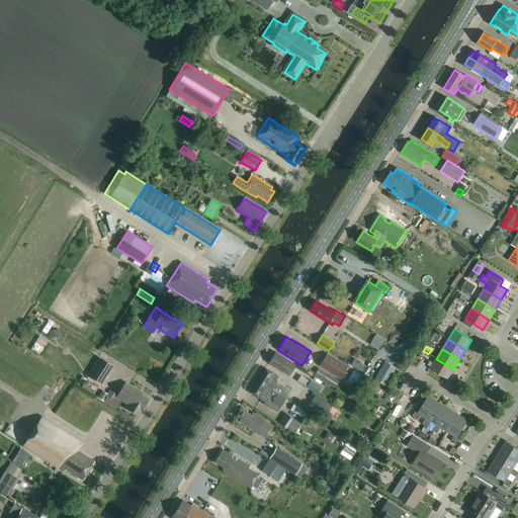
[(289,376),(296,365),(276,352),(268,363),(289,376)]
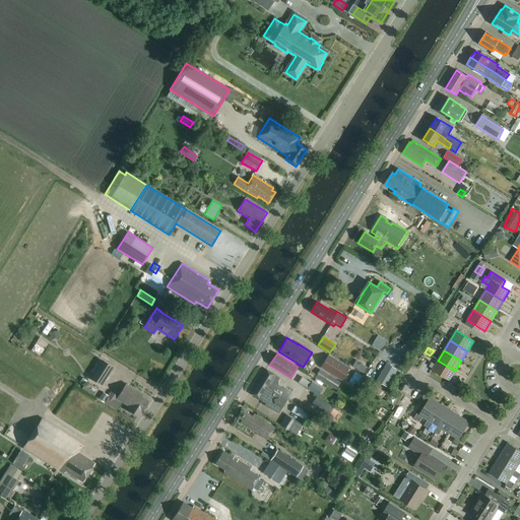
[(321,368),(341,381),(349,369),(329,354),(321,368)]
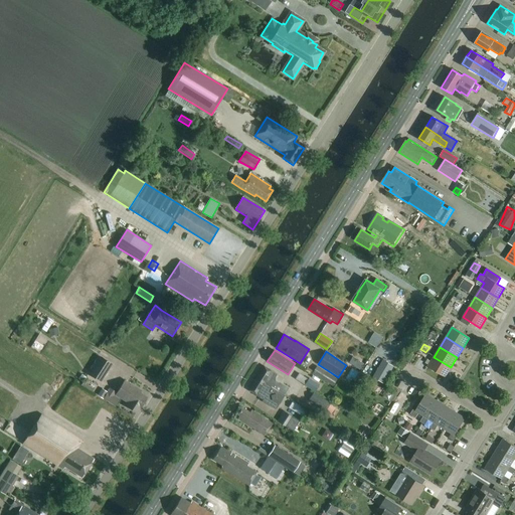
[(101,357),(90,374),(100,381),(112,363),(101,357)]
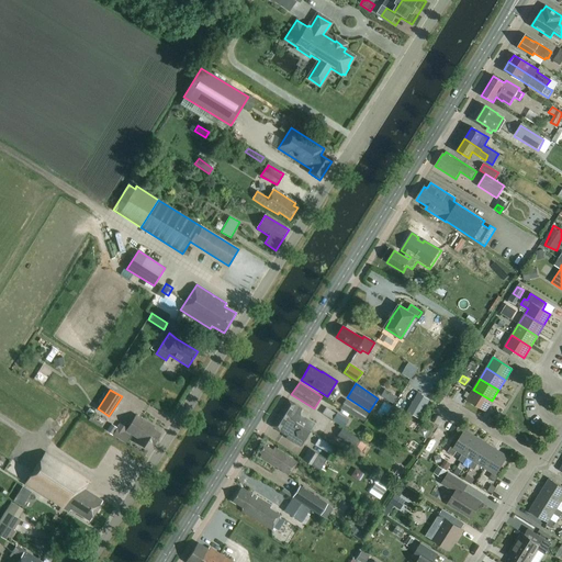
[(485,412),(492,401),(473,390),(467,401),(485,412)]
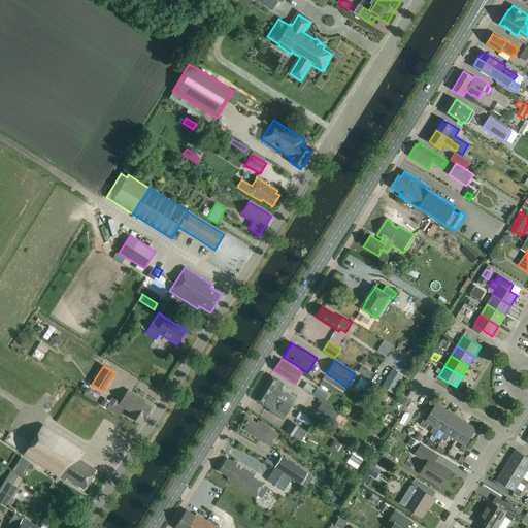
[(393,367),(383,385),(394,392),(404,374),(393,367)]
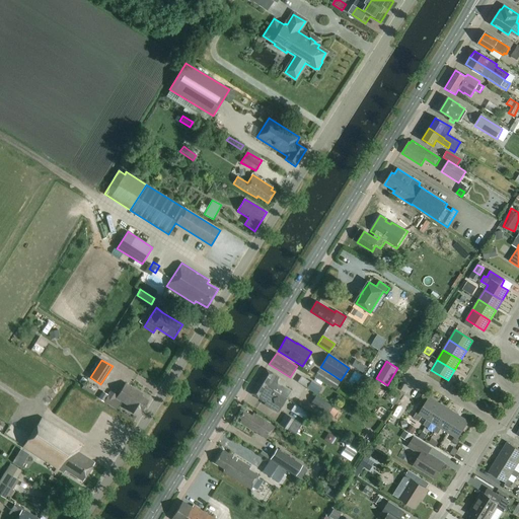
[(282,395),(288,397),(292,390),(282,384),(281,385),(274,381),(277,376),(267,369),(258,381),(270,388),(273,389),(282,395)]
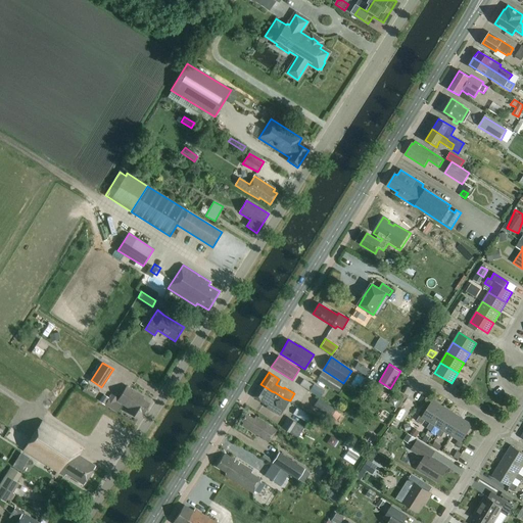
[(325,385),(337,392),(341,385),(330,378),(325,385)]
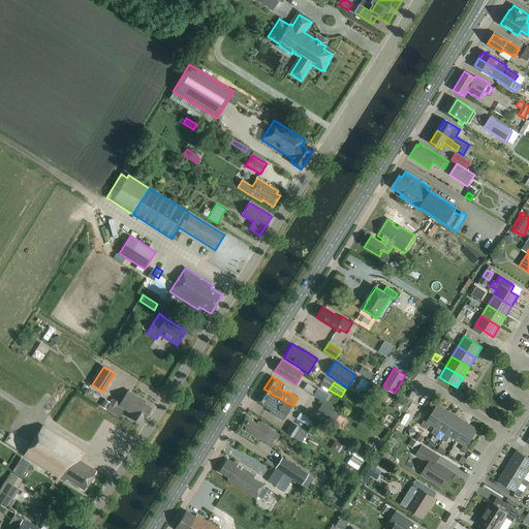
[(284,421),(293,405),(287,403),(278,397),(275,396),(263,389),(256,401),(272,410),(270,413),(282,421),(284,421)]
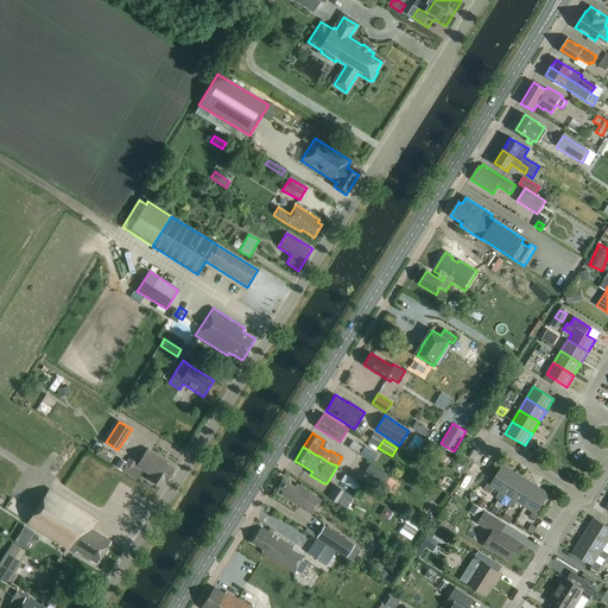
[(359,455),(371,463),(377,455),(365,447),(359,455)]
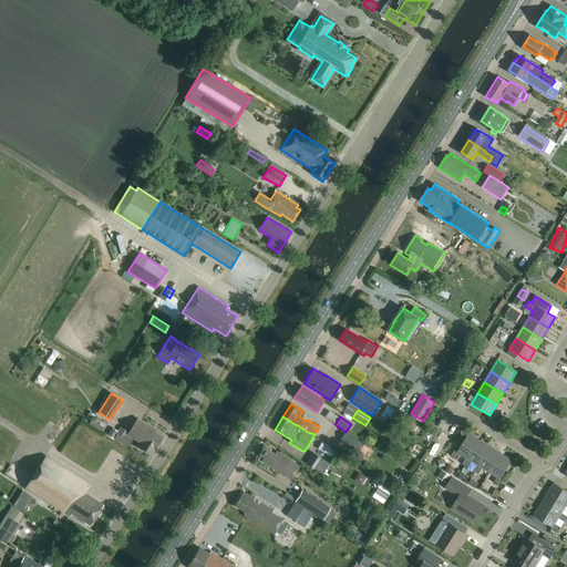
[(154,450),(162,439),(152,432),(153,430),(137,420),(127,435),(142,444),(140,447),(151,454),(153,450),(154,450)]
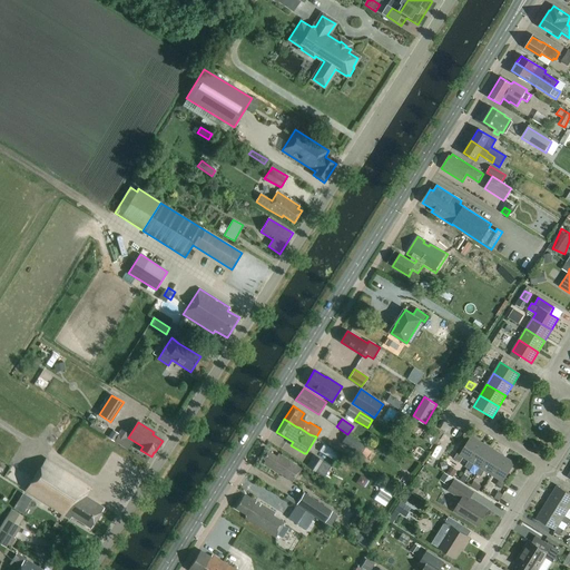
[(108,439),(114,442),(115,440),(118,434),(112,431),(108,439)]
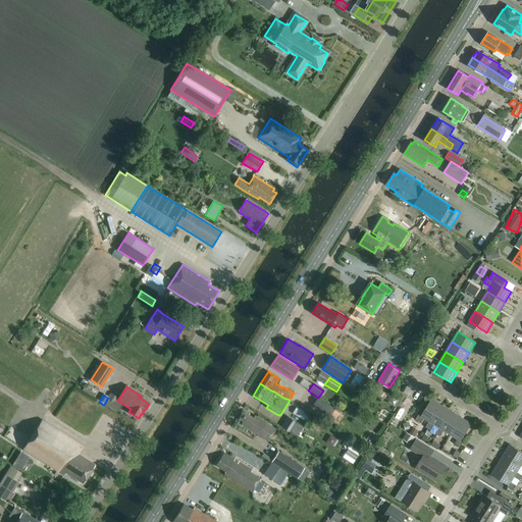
[(105,403),(104,405),(116,412),(120,405),(114,402),(108,398),(105,403)]
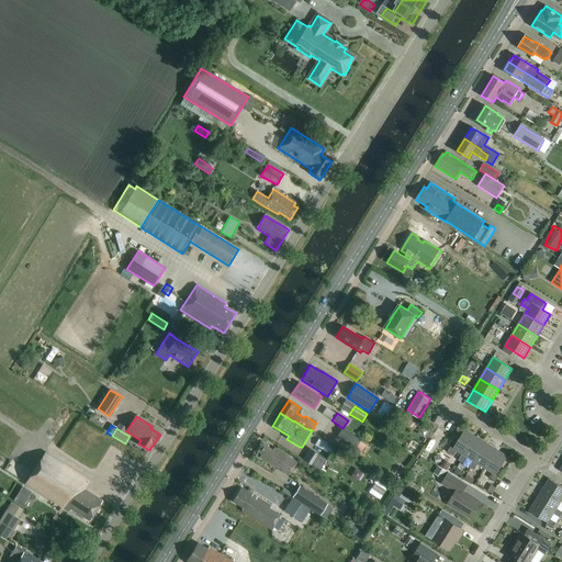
[(356,449),(361,441),(343,429),(337,437),(356,449)]
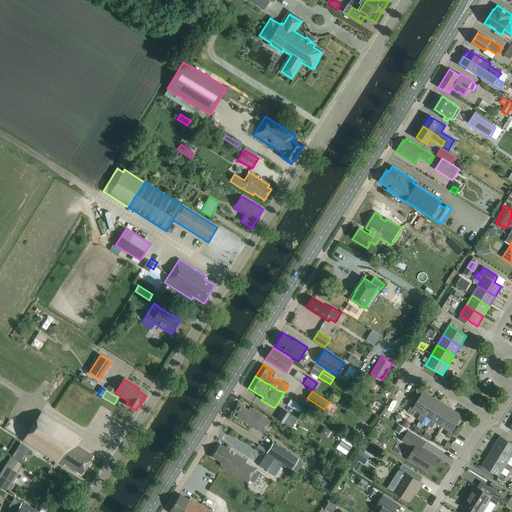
[(422,415),(433,398),(423,392),(412,409),(410,407),(407,412),(413,416),(416,411),(421,414),(422,415)]
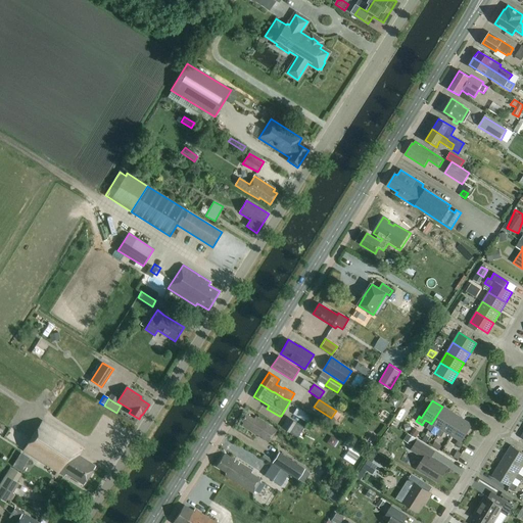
[(441,430),(452,413),(442,407),(431,424),(430,423),(426,429),(431,431),(434,426),(439,429),(441,430)]
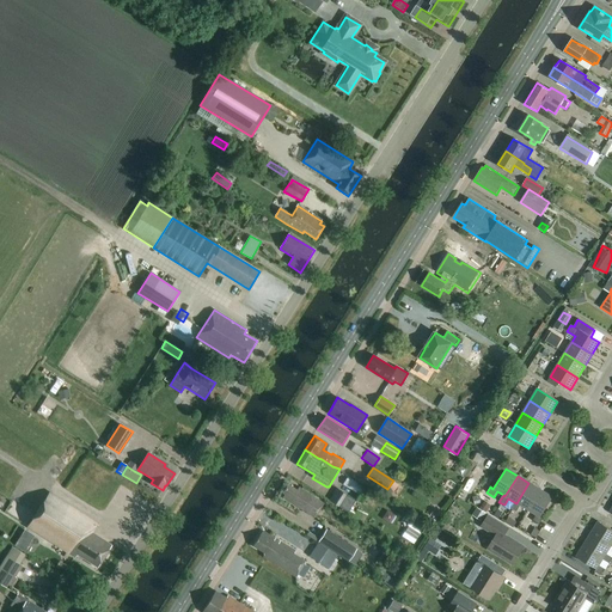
[(528,510),(540,490),(528,483),(516,503),(514,502),(510,509),(516,512),(520,506),(528,510)]
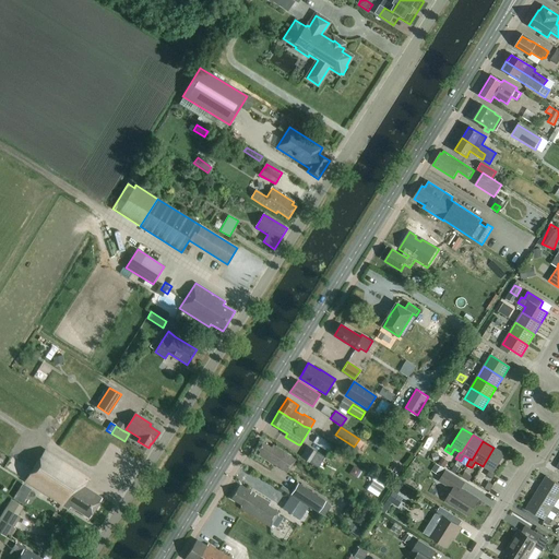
[(274,449),(269,445),(263,442),(258,451),(260,452),(259,454),(288,474),(297,461),(286,454),(275,447),(274,449)]
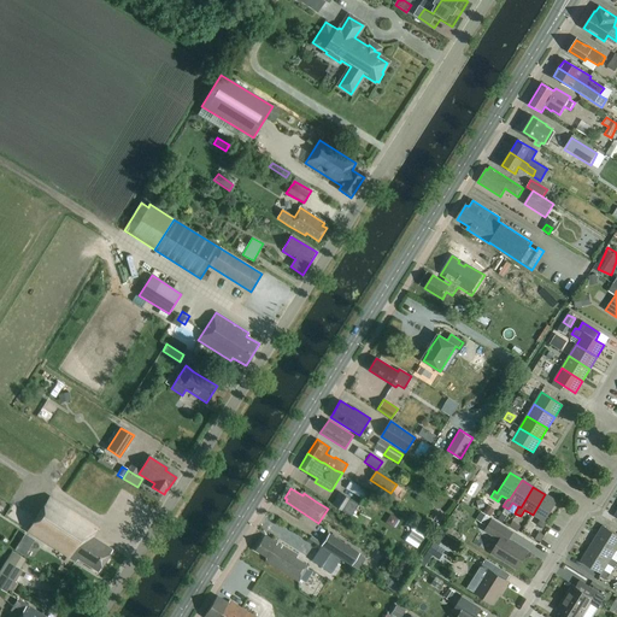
[(352,516),(359,506),(340,494),(331,505),(344,512),(345,511),(352,516)]
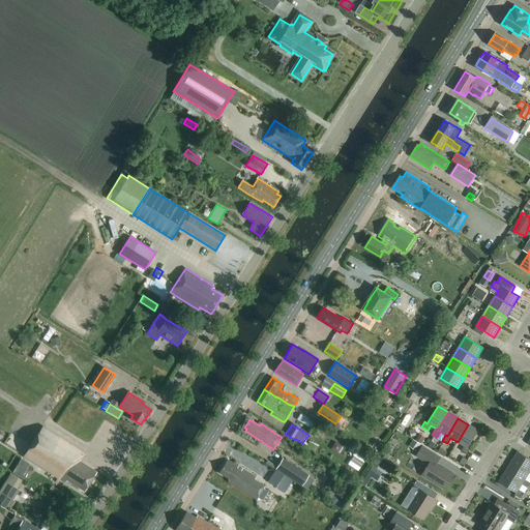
[(468,424),(458,442),(464,446),(461,451),(467,454),(470,450),(468,448),(478,431),(468,424)]
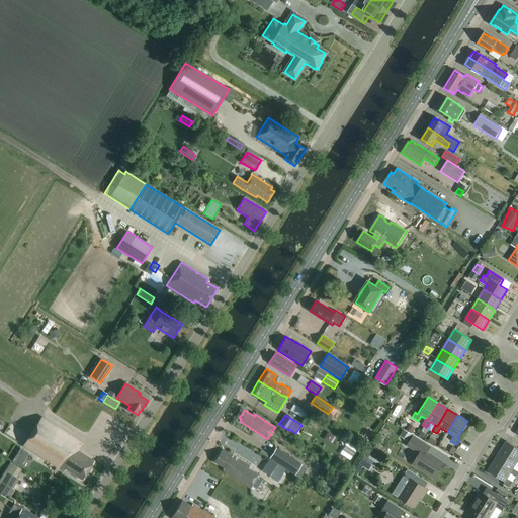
[(83,481),(94,461),(77,450),(82,443),(41,418),(23,446),(64,472),(66,469),(83,481)]
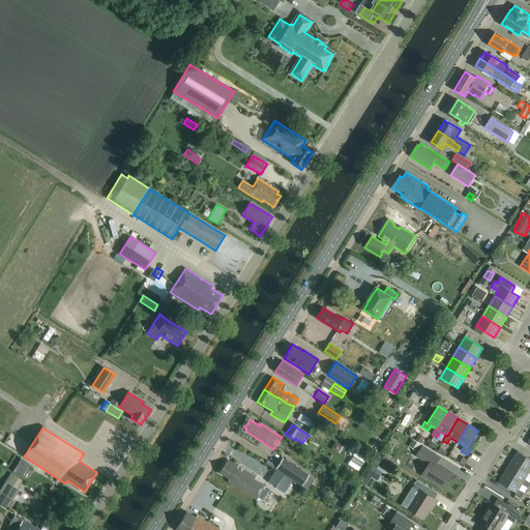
[(418,436),(415,440),(421,444),(424,439),(418,436)]
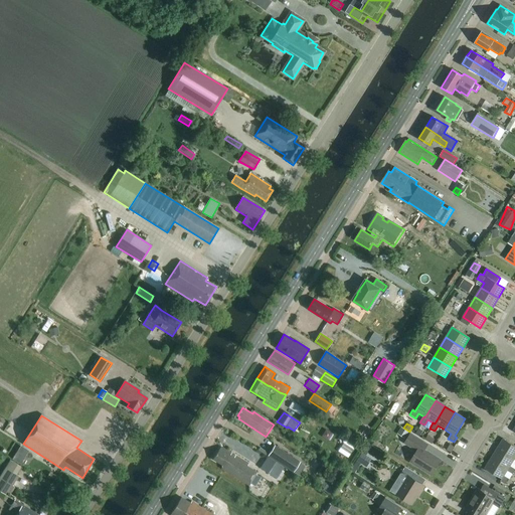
[(402,428),(399,434),(404,438),(407,432),(402,428)]
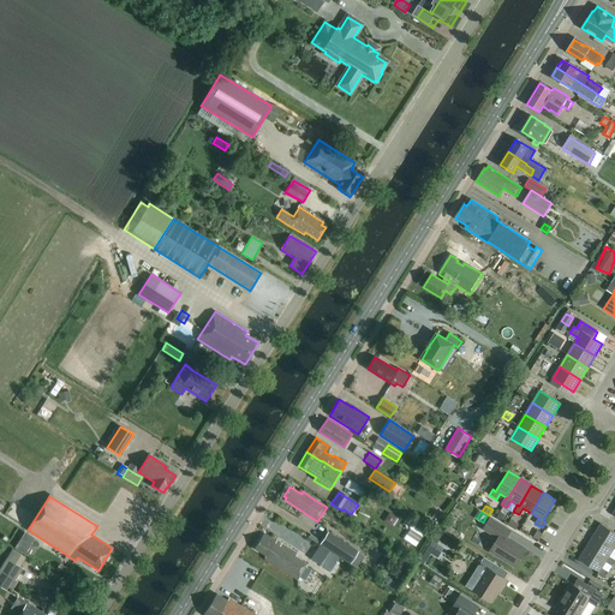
[(339,515),(335,524),(346,527),(348,519),(339,515)]
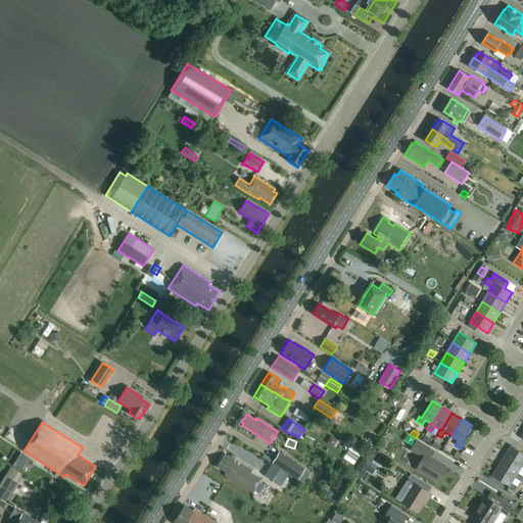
[(438,483),(447,468),(430,458),(434,452),(417,441),(412,450),(424,458),(417,469),(438,483)]
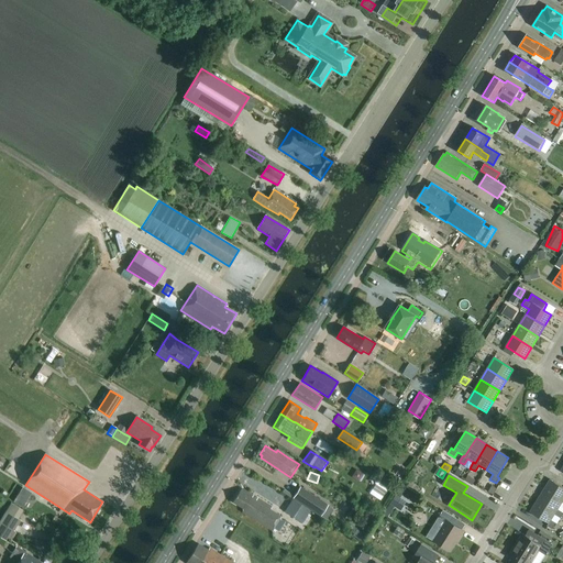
[(467,476),(464,482),(472,486),(475,481),(467,476)]
